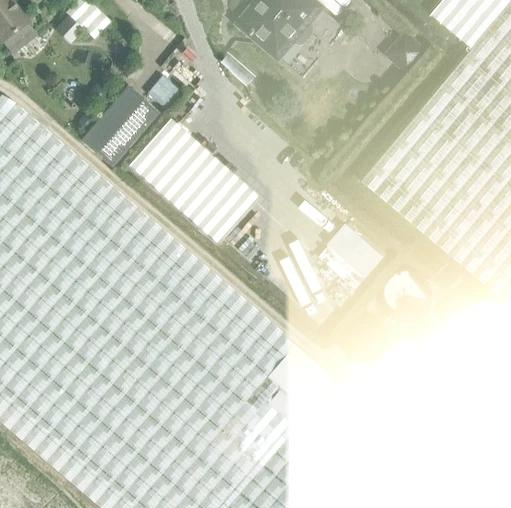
[(25,21),(9,0),(0,0),(0,41),(10,52),(34,32),(25,21)]
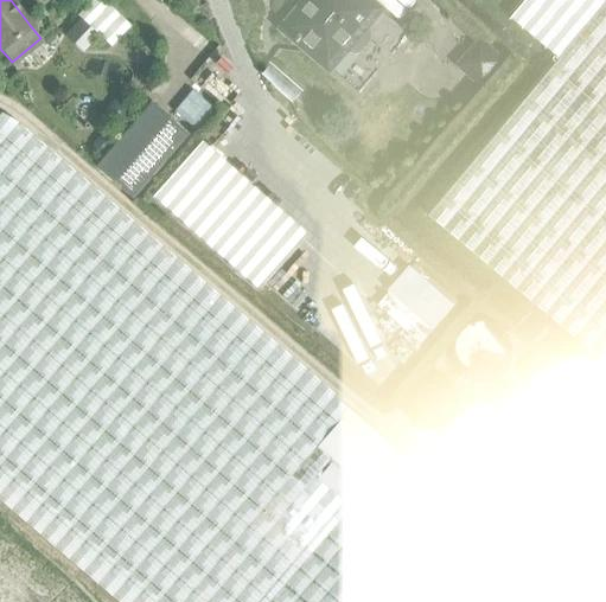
[(89,0),(77,12),(110,43),(129,23),(106,0),(89,0)]
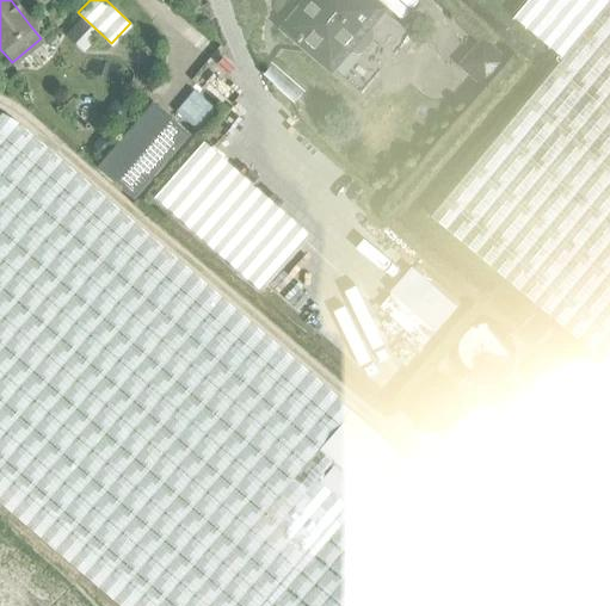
[(361,92),(412,32),(374,0),(308,0),(285,26),(361,92)]
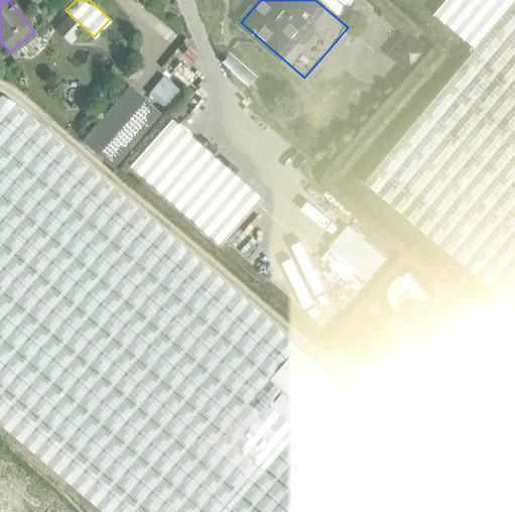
[(365,181),(514,305),(514,0),(513,0),(476,47),(365,181)]
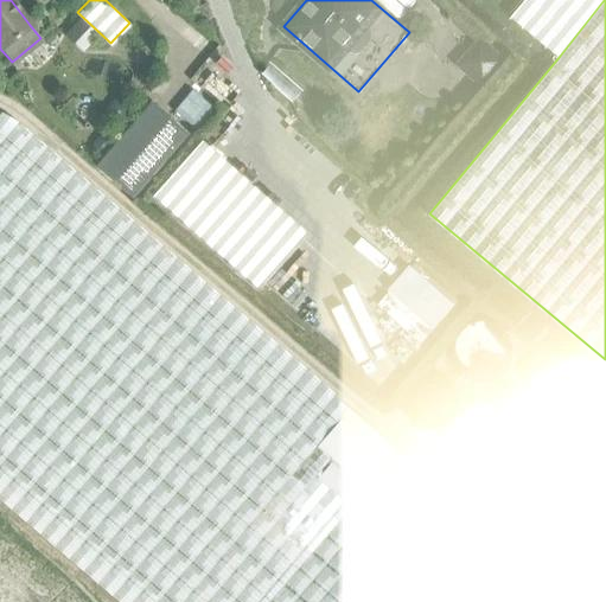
[(524,0),(511,15),(560,56),(604,0),(524,0)]
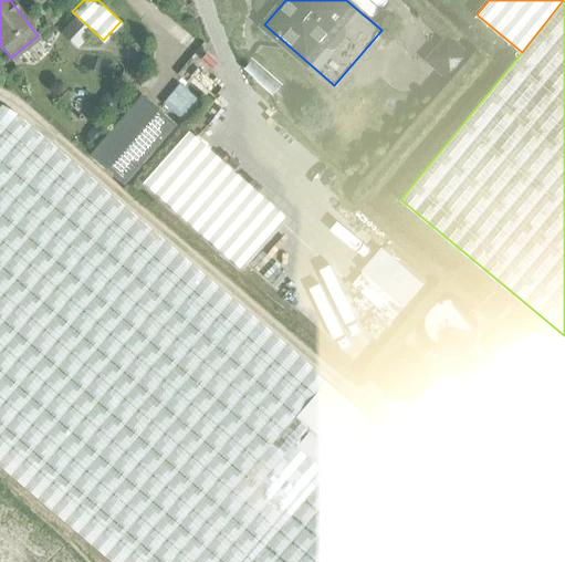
[(448,80),(472,53),(447,30),(422,58),(448,80)]
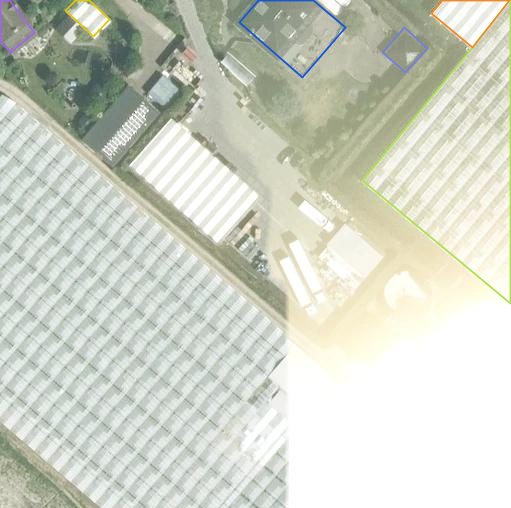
[(228,49),(219,59),(246,83),(255,73),(228,49)]
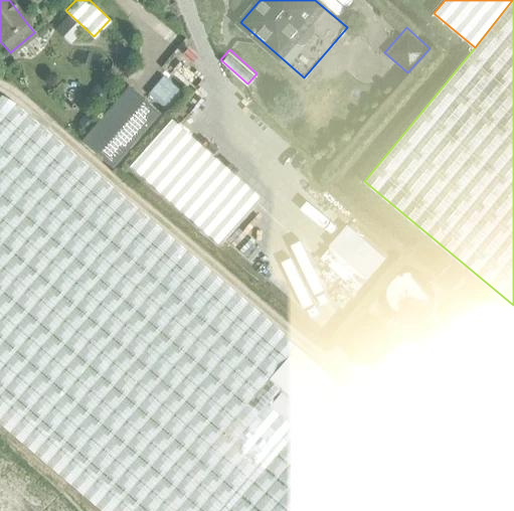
[(161,72),(145,92),(163,107),(179,89),(161,72)]
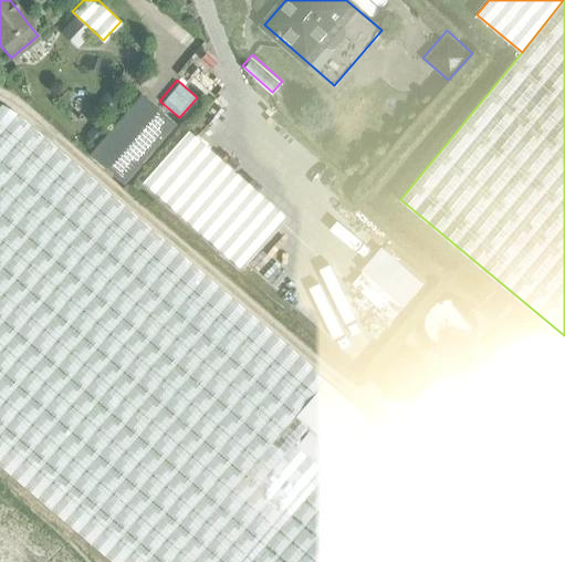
[(95,141),(85,152),(122,183),(174,121),(138,92),(123,108),(116,116),(102,133),(95,141)]
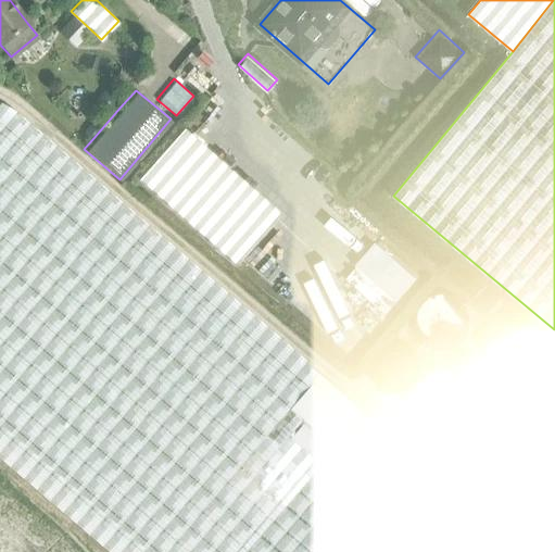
[(554,551),(554,376),(514,342),(417,454),(385,492),(357,468),(342,486),(270,424),(317,369),(2,100),(0,102),(0,459),(109,551),(554,551)]
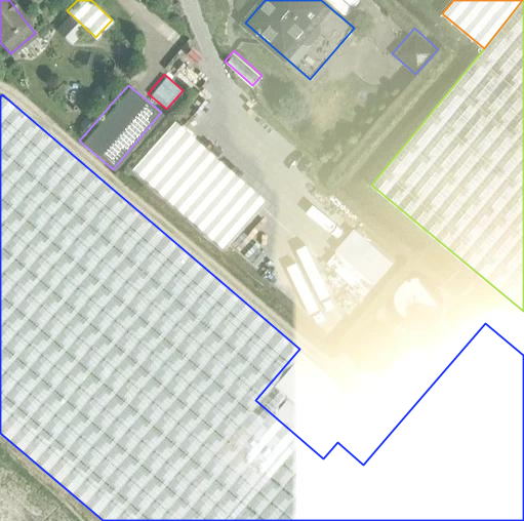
[(354,227),(335,248),(374,283),(393,262),(354,227)]
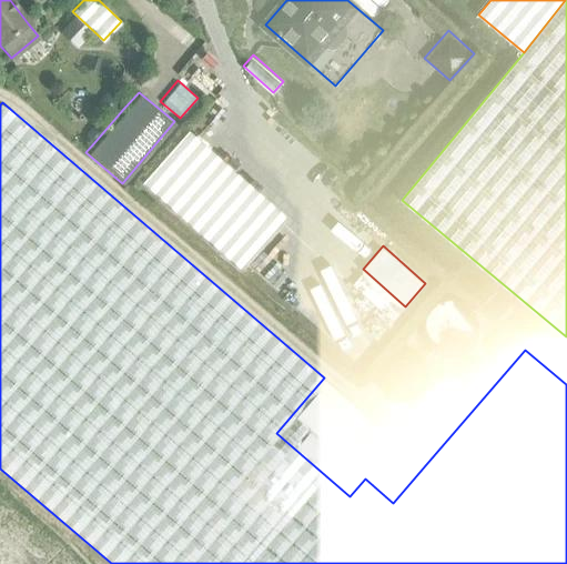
[(476,329),(476,328),(475,321),(473,315),(471,310),(466,304),(461,300),(455,296),(451,294),(443,293),(435,293),(429,295),(423,298),(417,302),(413,306),(408,315),(407,321),(406,328),(407,335),(408,341),(412,346),(416,353),(421,356),(425,360),(433,362),(439,363),(444,362),(453,361),(457,359),(465,353),(469,349),(473,342),(475,335),(476,329)]
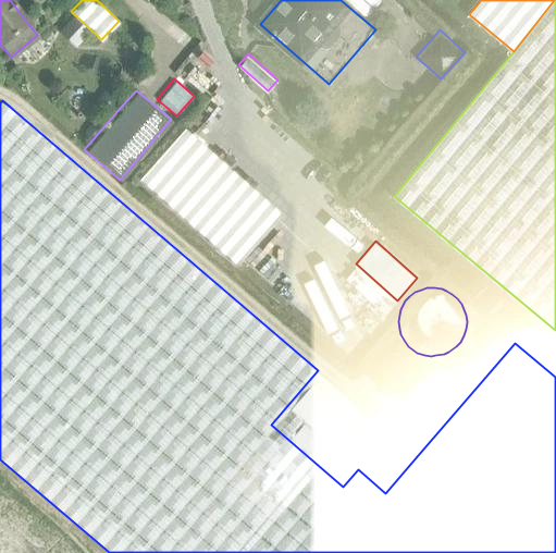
[(418,455),(318,370),(271,425),(343,487),(358,469),(385,493),(418,455)]
